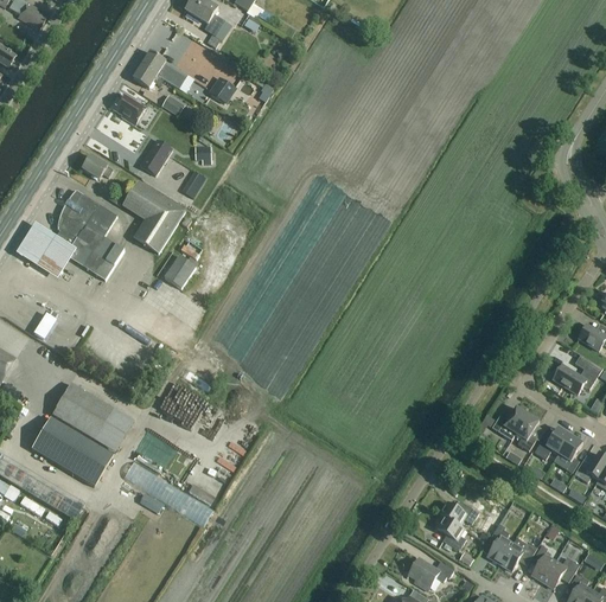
[(38,29),(45,15),(34,10),(36,6),(25,0),(12,0),(8,7),(18,13),(17,15),(38,29)]
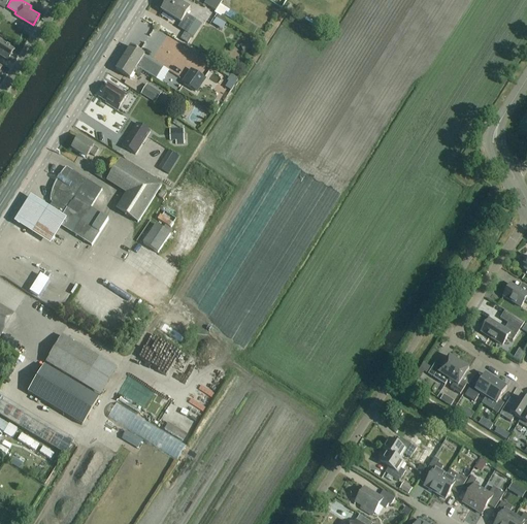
[(187,31),(195,17),(187,11),(190,6),(179,0),(165,0),(161,7),(180,20),(176,25),(187,31)]
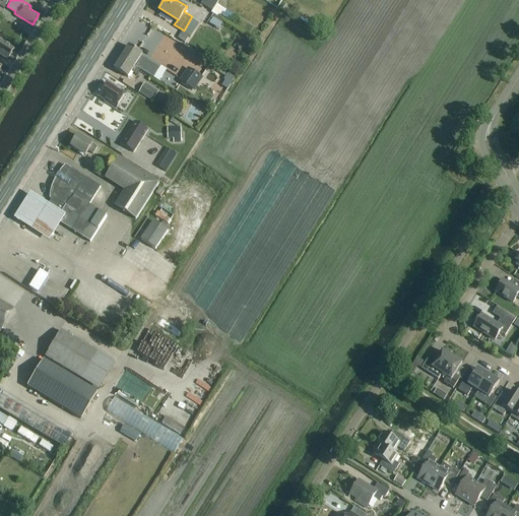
[(210,9),(216,0),(201,0),(200,2),(210,9)]
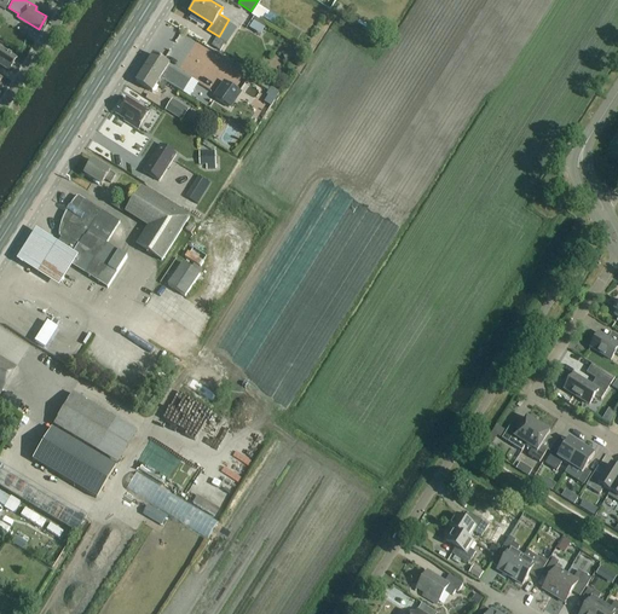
[(4,12),(0,15),(0,25),(12,39),(22,30),(4,12)]
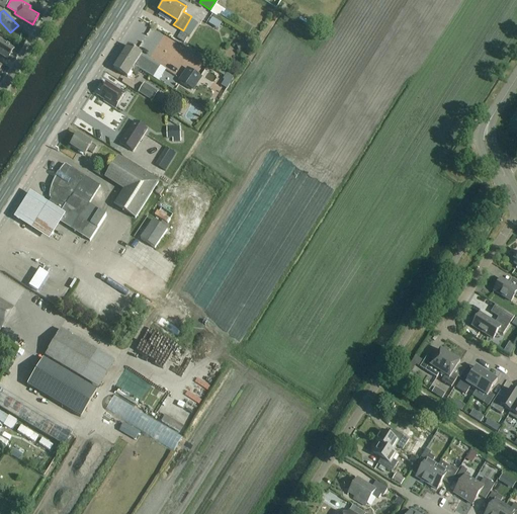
[(196,15),(190,24),(197,28),(202,18),(196,15)]
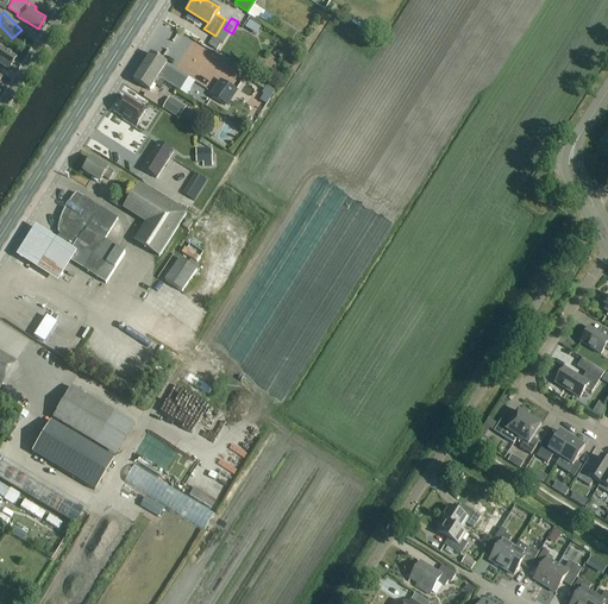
[(287,43),(279,48),(283,56),(292,51),(287,43)]
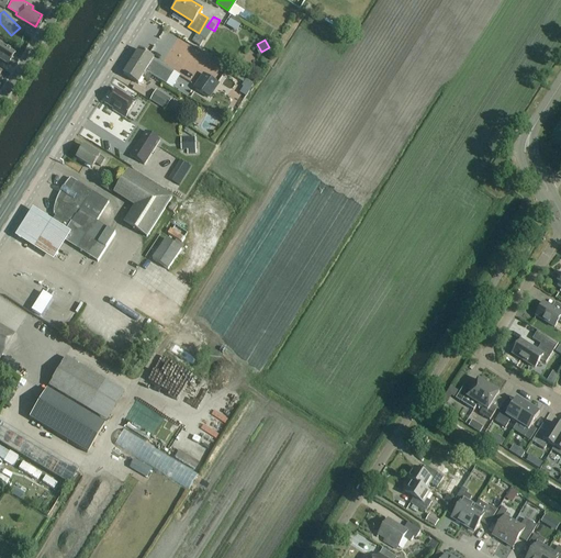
[(7,45),(0,41),(0,56),(7,60),(13,49),(6,45),(7,45)]
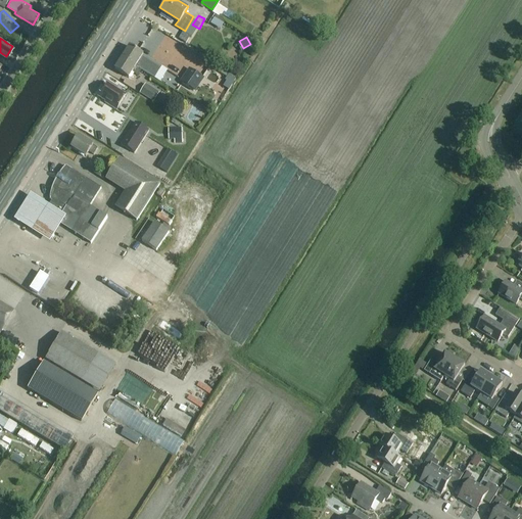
[(129,43),(121,54),(135,63),(140,67),(149,73),(153,75),(154,76),(159,67),(160,64),(161,63),(142,52),(141,51),(134,46),(129,43)]
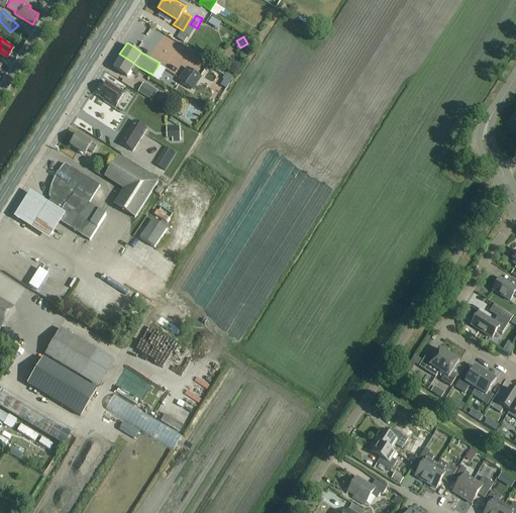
[(119,54),(112,65),(126,74),(130,69),(135,72),(138,67),(133,63),(119,54)]
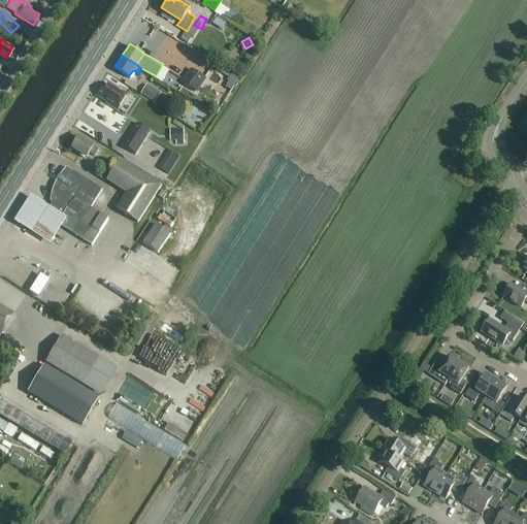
[(191,67),(183,82),(194,89),(203,75),(191,67)]
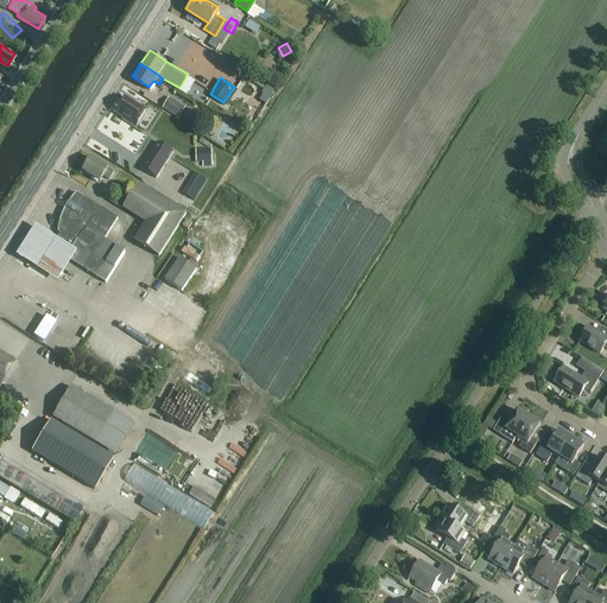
[(134,122),(145,107),(124,93),(120,97),(119,97),(117,102),(117,103),(114,108),(121,113),(121,114),(134,122)]
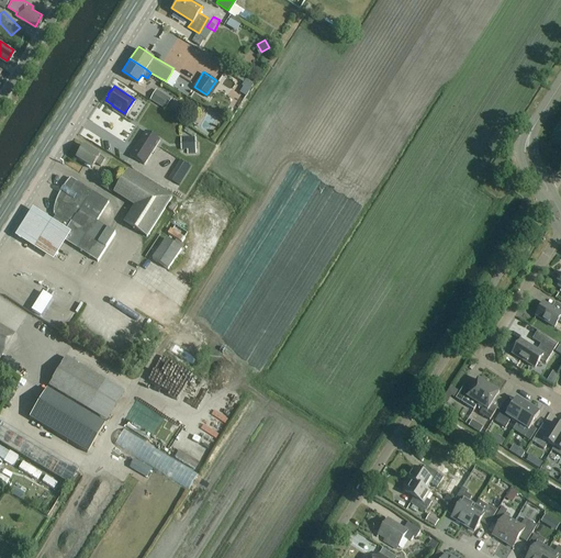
[(165,107),(171,97),(156,87),(149,97),(165,107)]
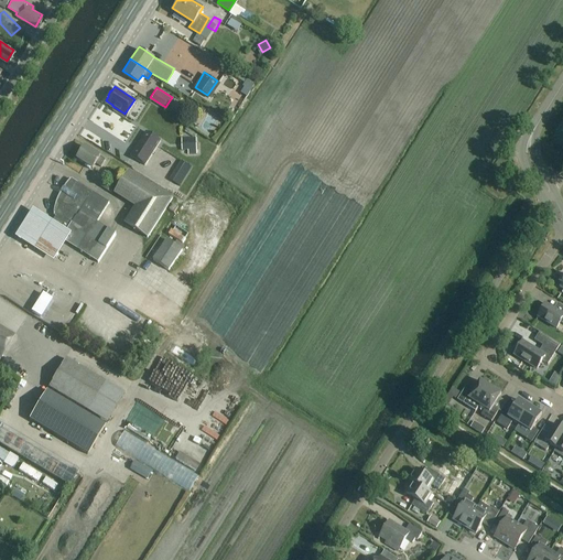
[(195,135),(186,135),(186,147),(188,147),(190,151),(196,150),(195,135)]
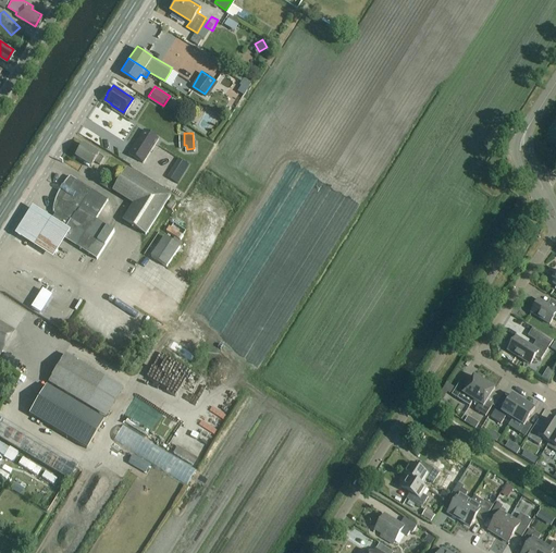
[(138,135),(128,150),(144,159),(152,144),(138,135)]
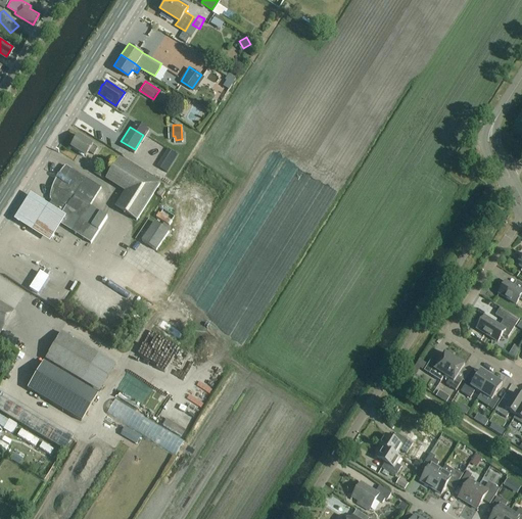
[(93,152),(97,145),(78,133),(70,144),(86,153),(88,149),(93,152)]
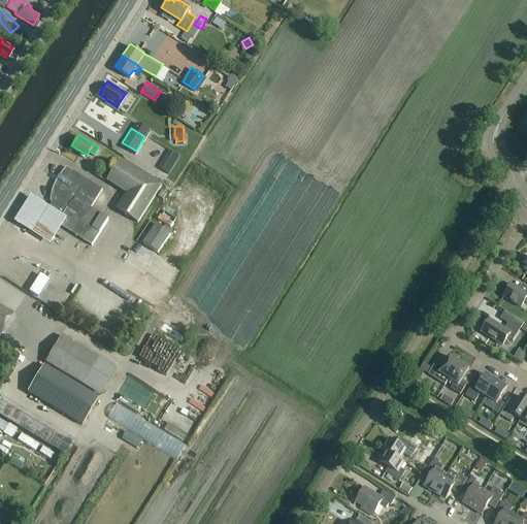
[(136,220),(160,183),(120,157),(105,178),(125,190),(114,205),(136,220)]
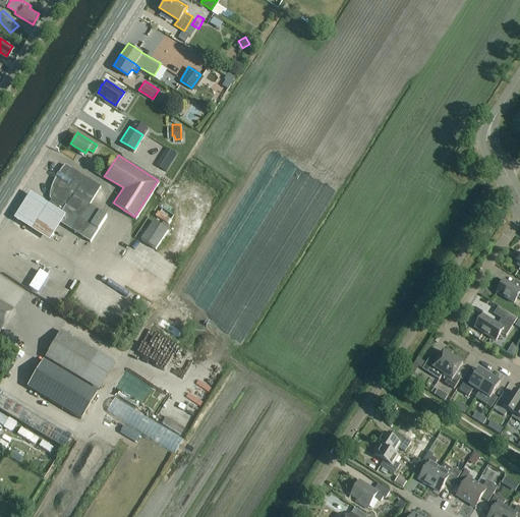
[(64,212),(59,220),(90,239),(106,213),(89,203),(100,184),(64,162),(52,183),(57,186),(50,196),(51,197),(48,202),(64,212)]
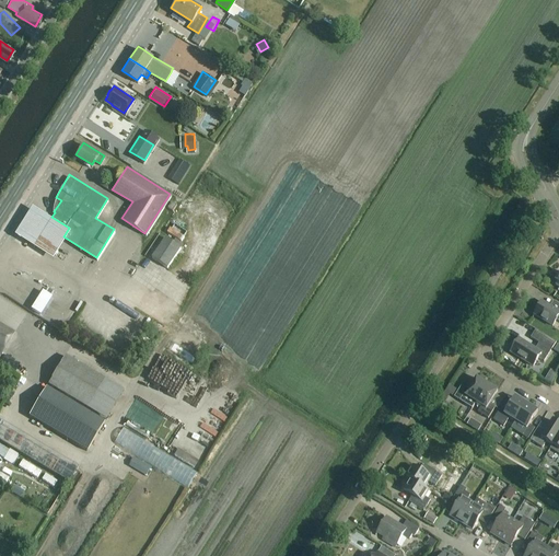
[(111,189),(114,184),(103,177),(100,183),(111,189)]
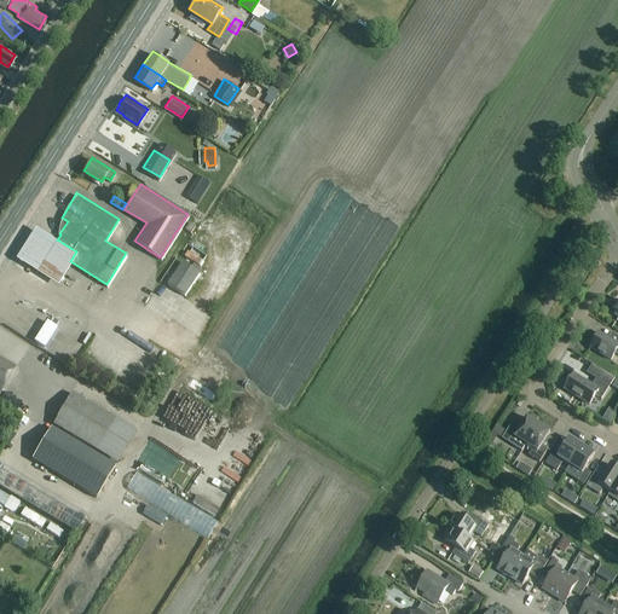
[(190,219),(185,225),(190,229),(195,222),(190,219)]
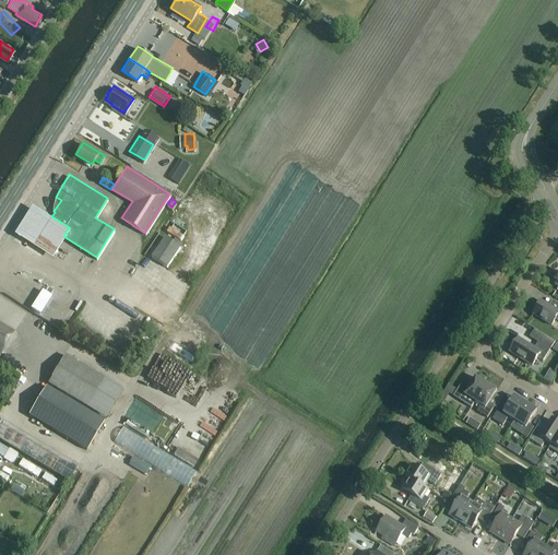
[(69,227),(51,216),(33,205),(16,233),(52,254),(63,236),(69,227)]
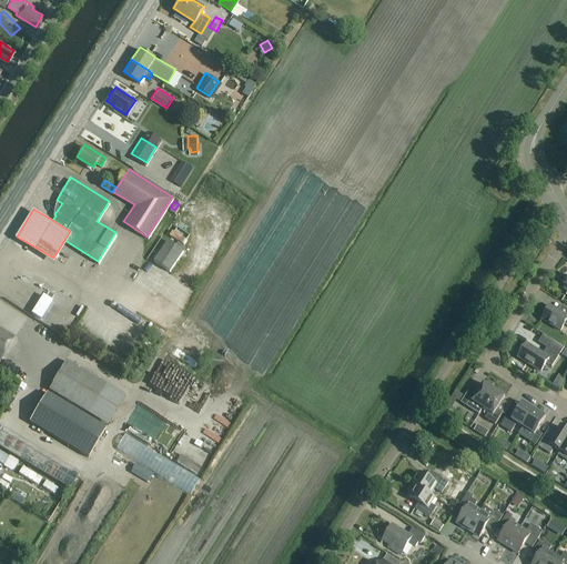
[(182,242),(185,238),(172,229),(169,233),(182,242)]
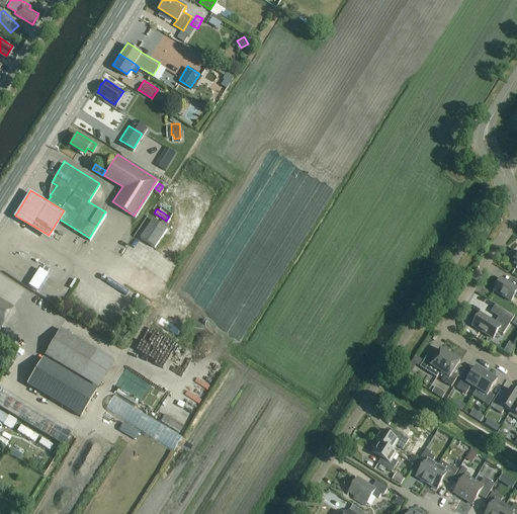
[(140,212),(138,216),(145,222),(148,218),(140,212)]
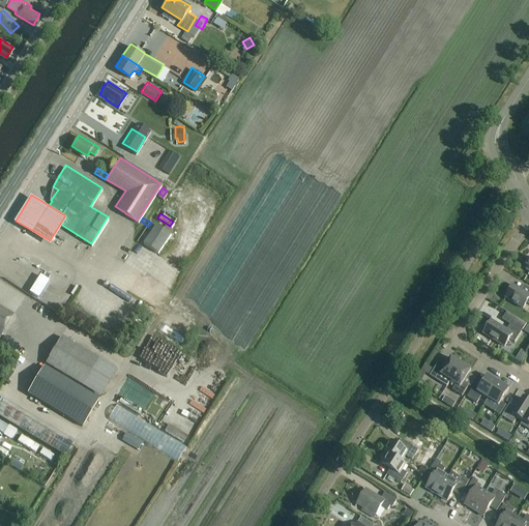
[(163,228),(155,223),(143,241),(157,252),(173,229),(166,223),(163,228)]
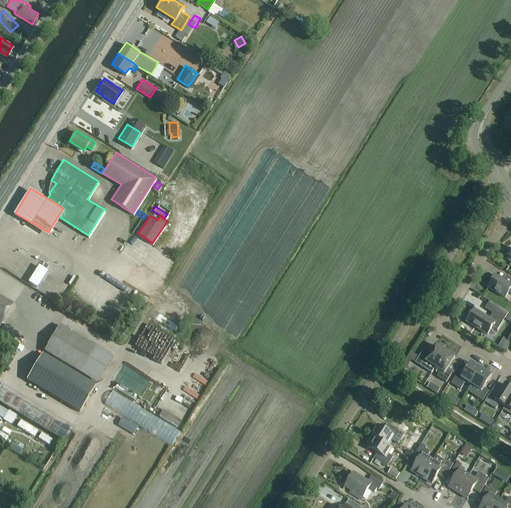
[(505,279),(494,273),(487,284),(504,295),(507,289),(510,291),(510,275),(508,274),(505,279)]
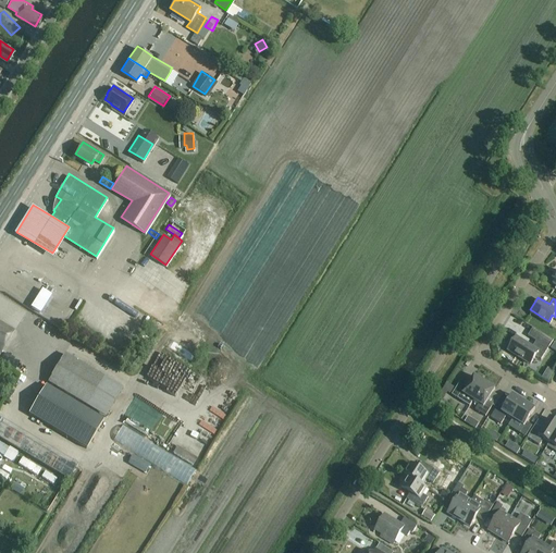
[(50,321),(56,326),(71,305),(65,300),(50,321)]
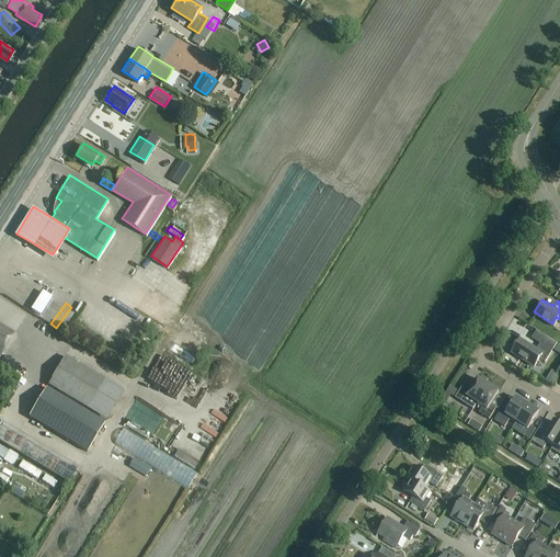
[(0,351),(13,330),(0,321),(0,351)]
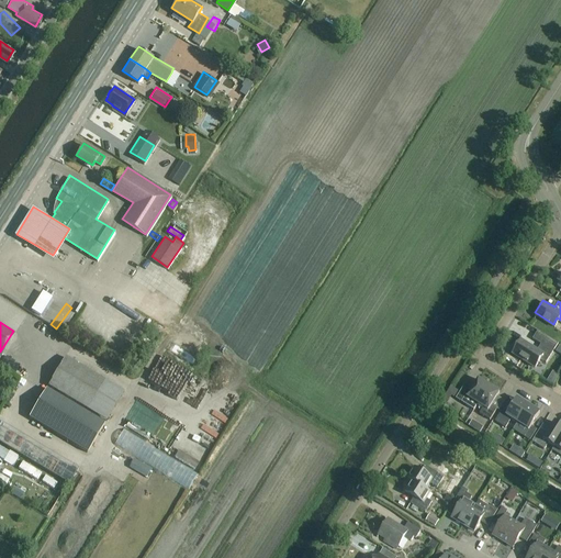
[(545,359),(554,343),(557,341),(545,333),(536,347),(519,337),(511,349),(534,364),(539,356),(545,359)]
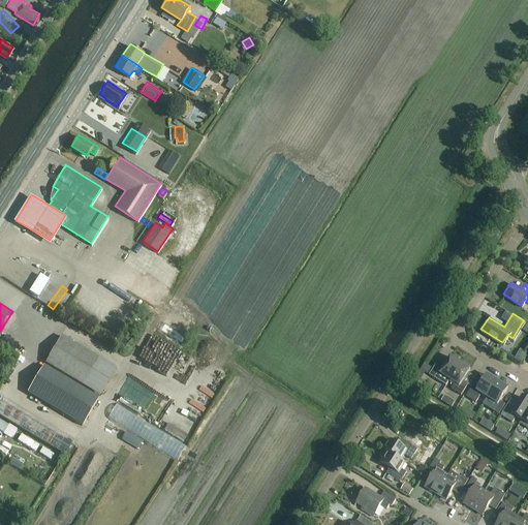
[(60,333),(43,361),(99,393),(115,366),(60,333)]
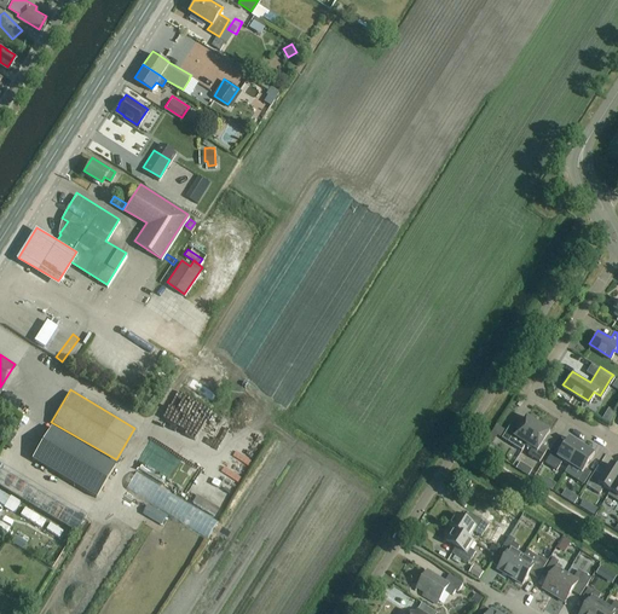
[(608,423),(616,417),(607,407),(601,413),(608,423)]
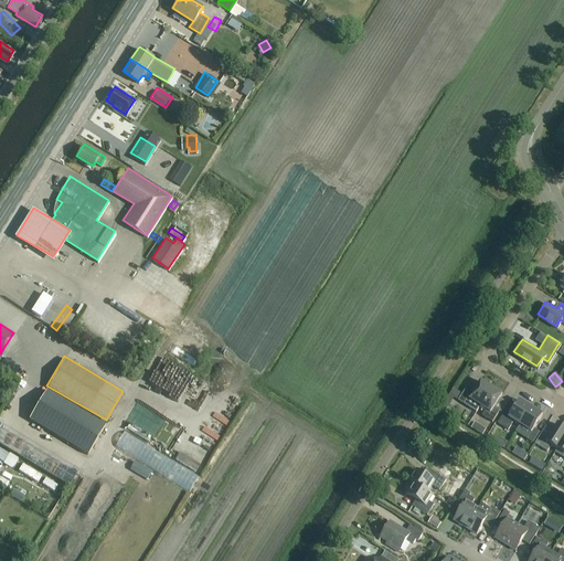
[(467,404),(475,409),(479,403),(490,384),(479,378),(474,387),(471,391),(464,387),(457,398),(467,404)]
